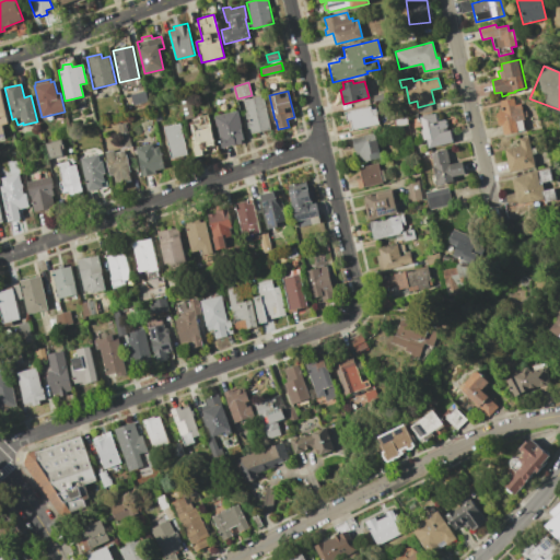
[(130,95),(146,92),(148,102),(132,105),(130,95)]
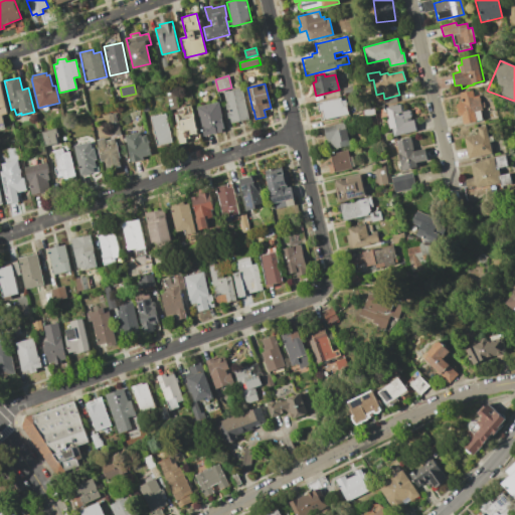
[(165,90),(173,88),(178,108),(169,110),(165,90)]
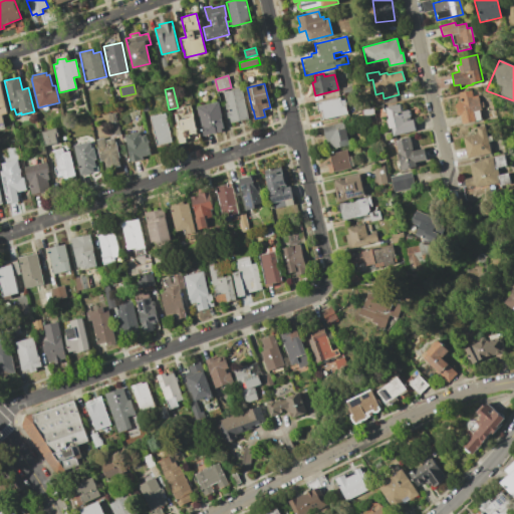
[(224,92),(241,88),(248,118),(230,122),(225,104),(227,103),(224,92)]
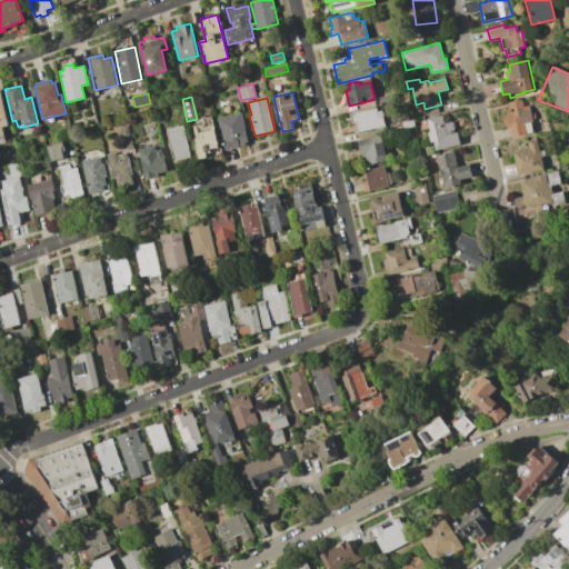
[(503,113),(509,112),(507,102),(521,99),(523,107),(530,105),(533,121),(531,122),(533,132),(511,137),(509,127),(507,127),(503,113)]
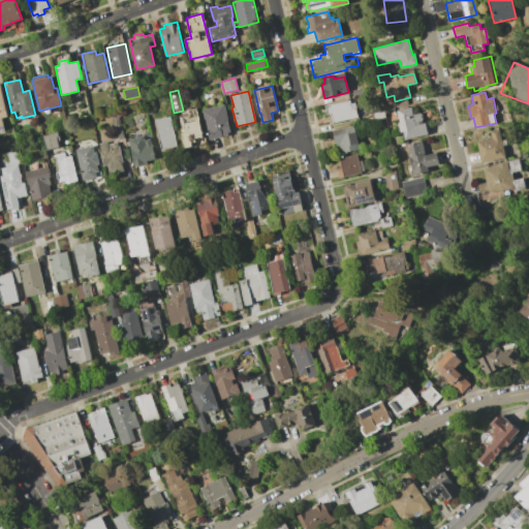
[(143,98),(149,97),(152,114),(146,115),(143,98)]
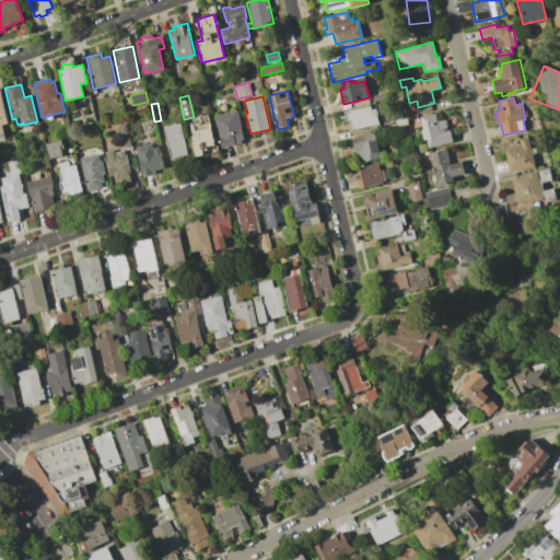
[(430,104),(418,107),(417,107),(418,114),(432,111),(430,104)]
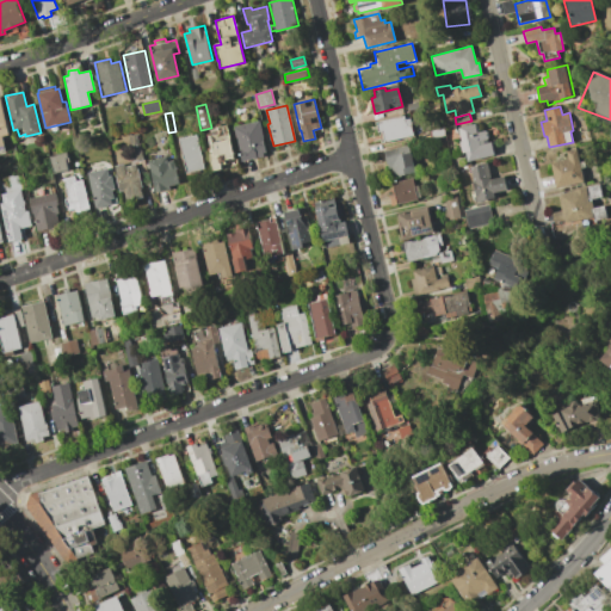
[(375,122),(403,116),(405,119),(408,118),(413,136),(380,143),(375,122)]
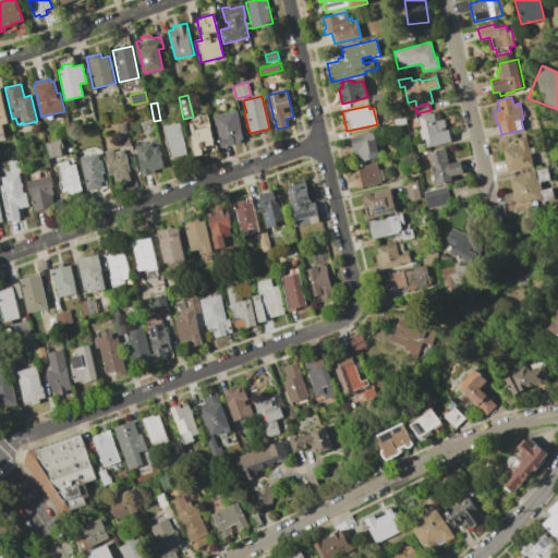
[(213,117),(237,110),(243,138),(240,140),(241,143),(220,147),(213,117)]
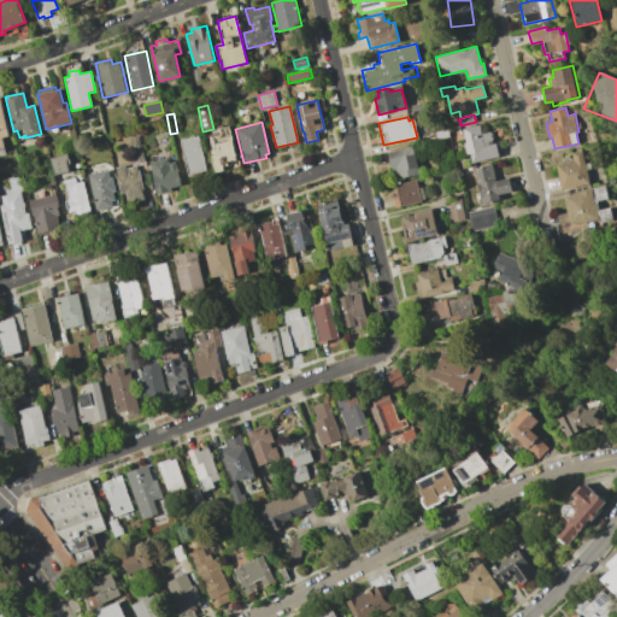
[(481,133),(489,131),(493,133),(494,136),(492,140),(493,144),(497,142),(500,156),(471,163),(469,153),(465,154),(463,144),(465,144),(462,129),(479,124),(480,127),(482,128),(483,131),(481,133)]
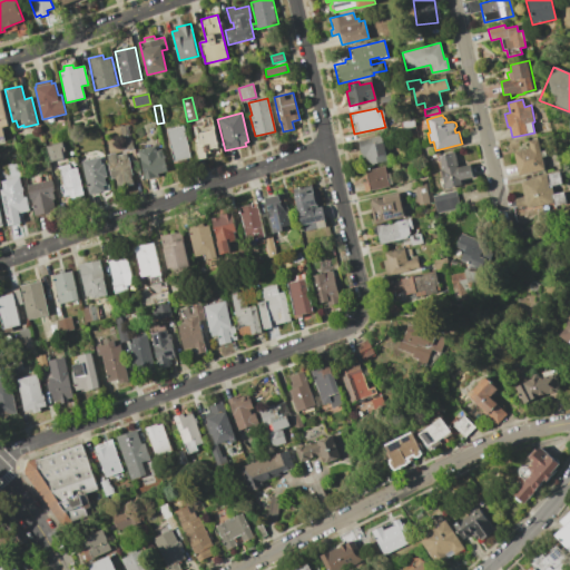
[(212,116),(218,149),(206,153),(207,158),(198,159),(195,145),(198,144),(195,127),(204,125),(203,118),(212,116)]
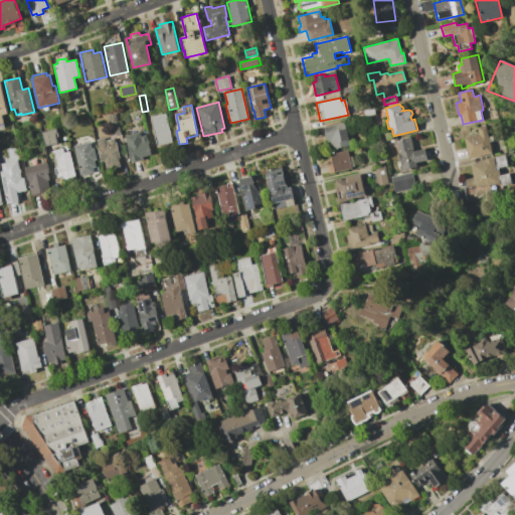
[(361,111),(373,108),(375,115),(363,118),(361,111)]
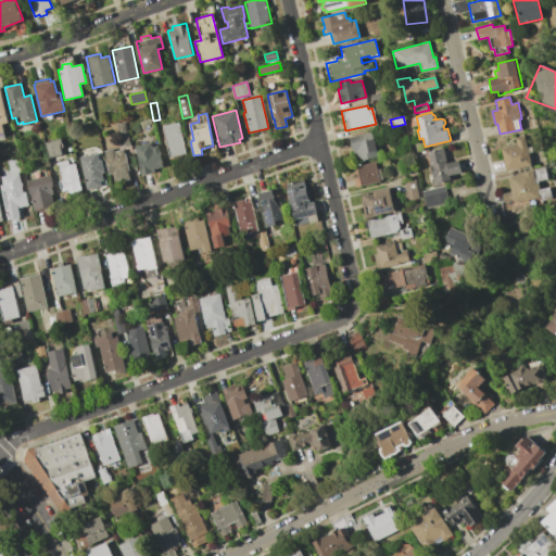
[(115,124),(124,123),(126,130),(127,130),(130,146),(119,148),(116,134),(117,133),(115,124)]
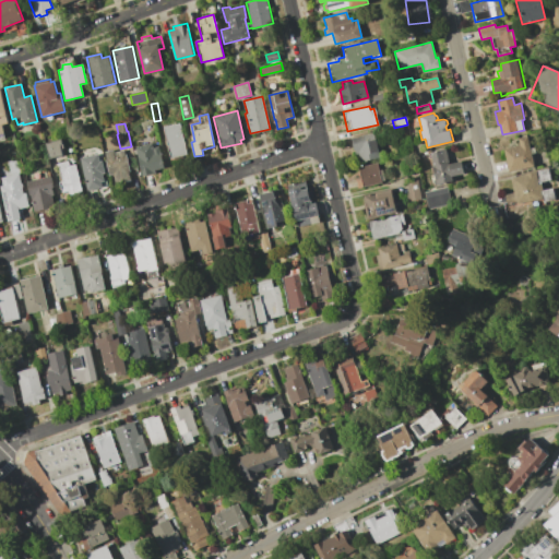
[(163,127),(180,123),(187,154),(170,158),(163,127)]
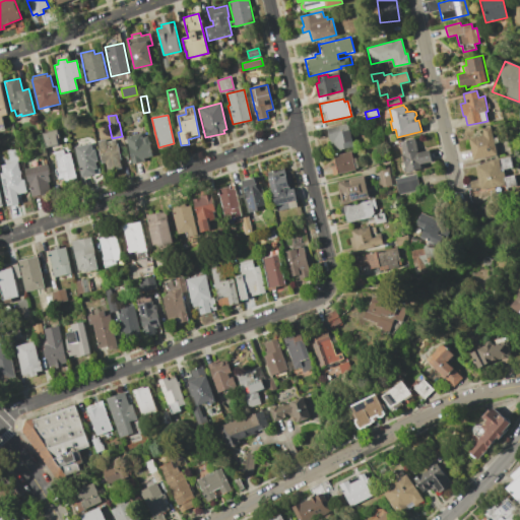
[(326,129),(347,123),(353,146),(335,151),(333,142),(330,143),(326,129)]
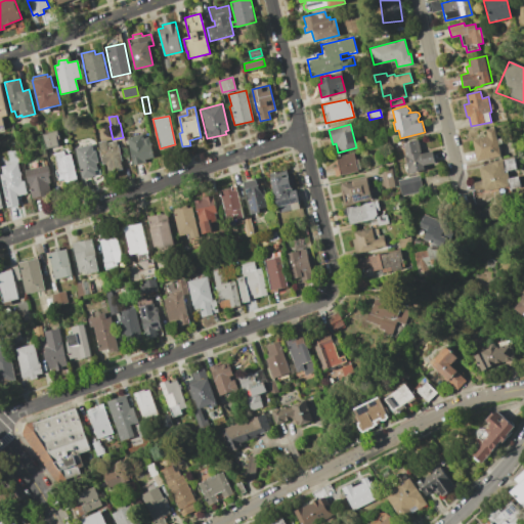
[(472,140),(486,136),(485,130),(495,128),(496,132),(495,132),(496,138),(508,136),(512,151),(503,154),(503,156),(477,161),(472,140)]
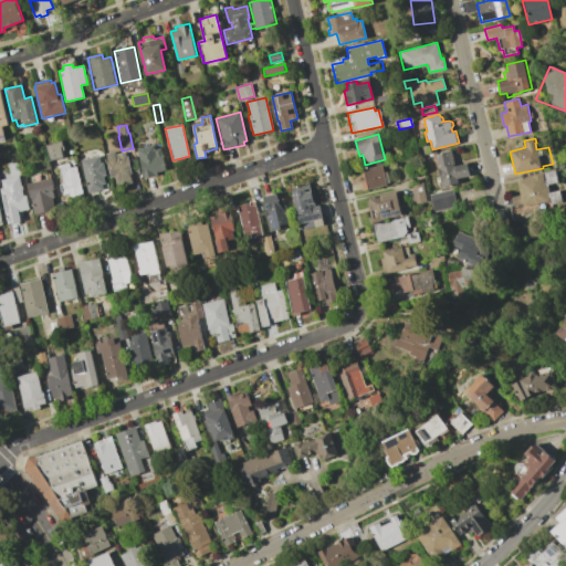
[(45,145),(51,144),(51,143),(62,140),(64,150),(62,152),(63,157),(49,160),(45,145)]
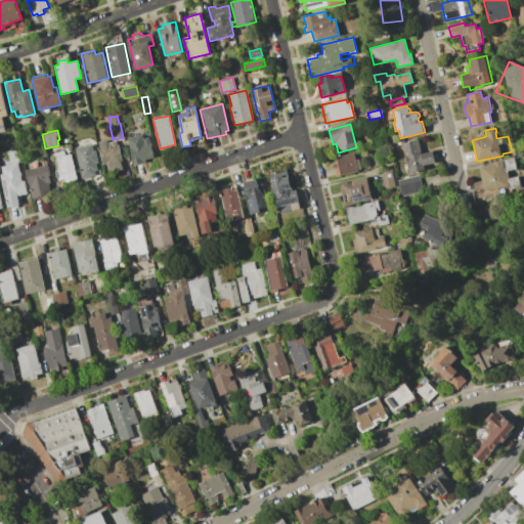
[(127,138),(142,134),(142,138),(148,137),(153,159),(144,160),(145,163),(133,166),(127,138)]
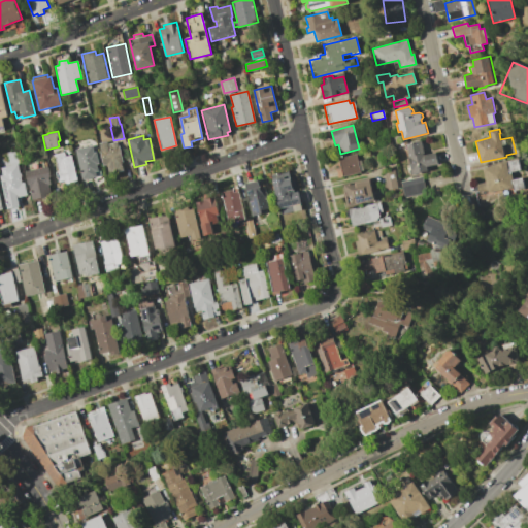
[(405,144),(422,140),(425,155),(436,152),(439,163),(427,166),(428,171),(415,174),(414,173),(408,174),(406,166),(410,165),(405,144)]
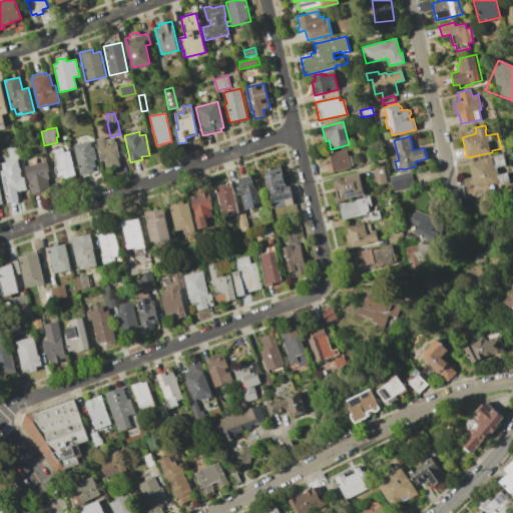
[(95,139),(103,137),(104,140),(113,137),(114,141),(115,141),(119,157),(118,158),(120,165),(105,169),(103,161),(100,162),(96,146),(97,146),(95,139)]
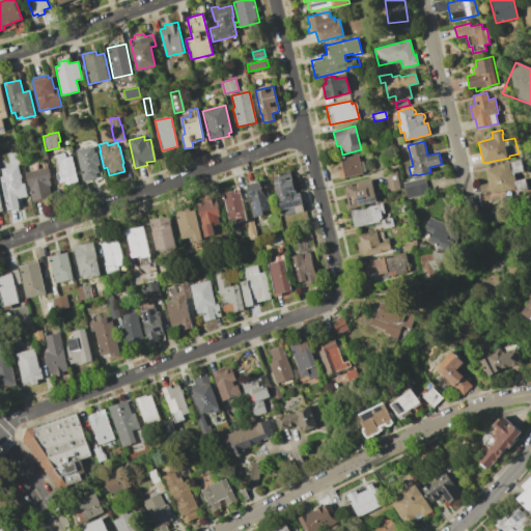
[(75,150),(92,146),(94,154),(96,152),(100,165),(98,166),(99,170),(101,170),(103,176),(83,182),(75,150)]
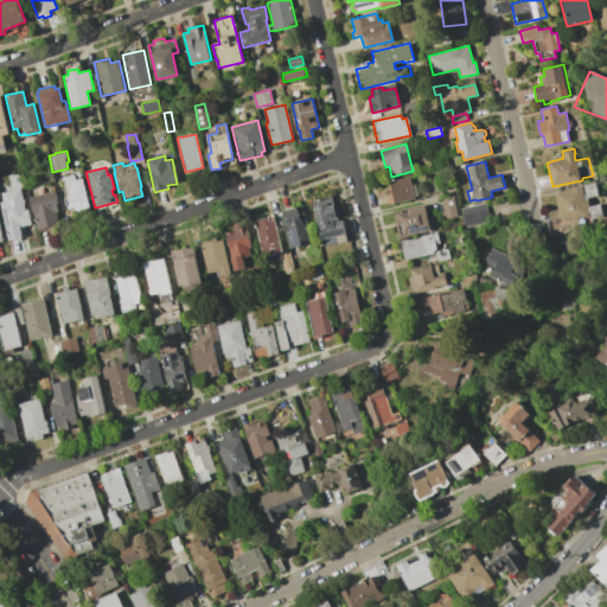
[(62,177),(74,174),(75,179),(82,178),(89,208),(81,210),(81,211),(75,212),(74,208),(66,210),(64,198),(66,197),(62,177)]
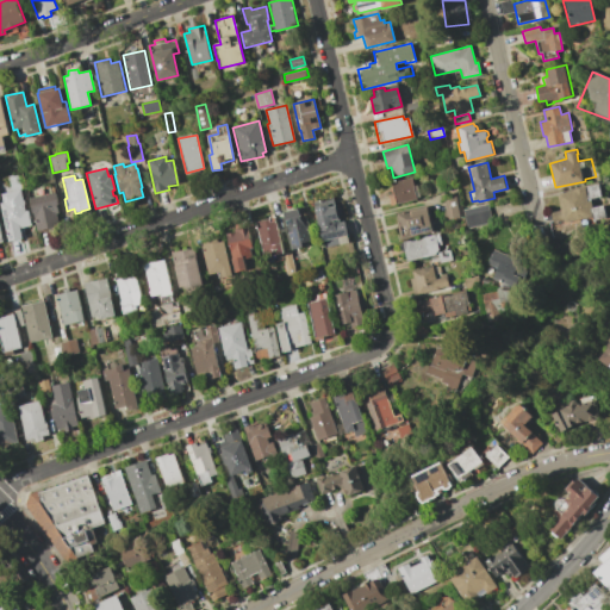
[(390,182),(411,178),(414,186),(417,185),(421,197),(416,198),(417,199),(391,205),(388,194),(393,193),(390,182)]
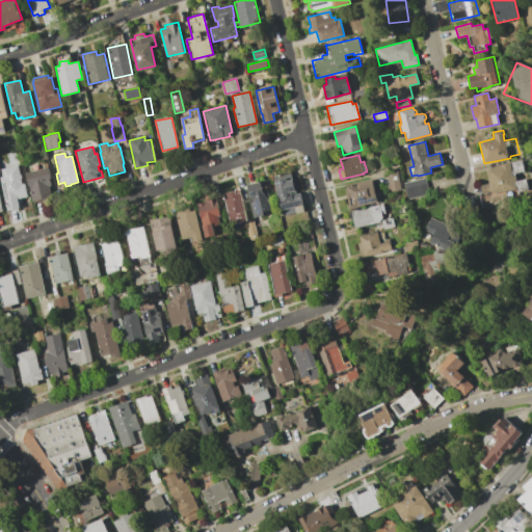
[(486,169),(499,166),(499,165),(522,160),(524,171),(515,173),(517,179),(515,179),(515,181),(527,179),(529,188),(517,191),(516,189),(491,194),(486,169)]
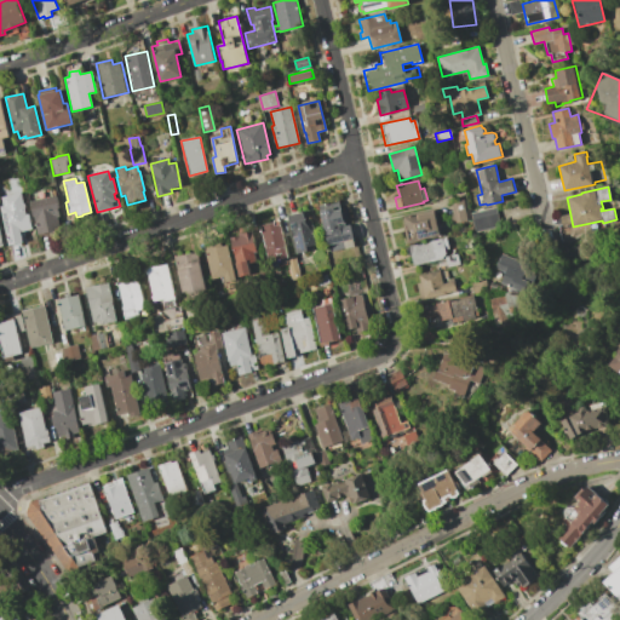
[(1,197),(21,193),(24,207),(27,206),(32,230),(19,233),(22,242),(9,246),(0,207),(3,206),(1,197)]
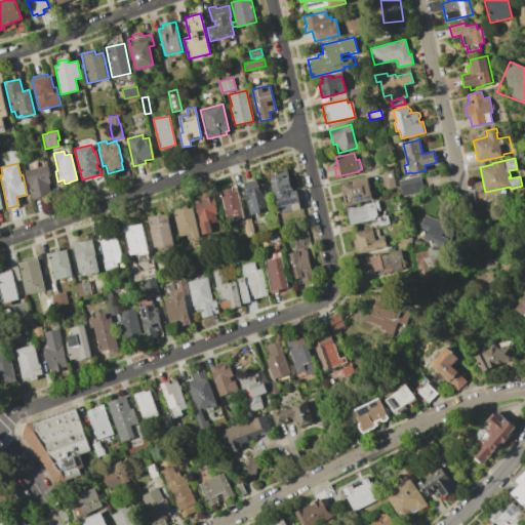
[(25,170),(47,165),(49,176),(48,176),(50,184),(49,185),(51,196),(32,200),(25,170)]
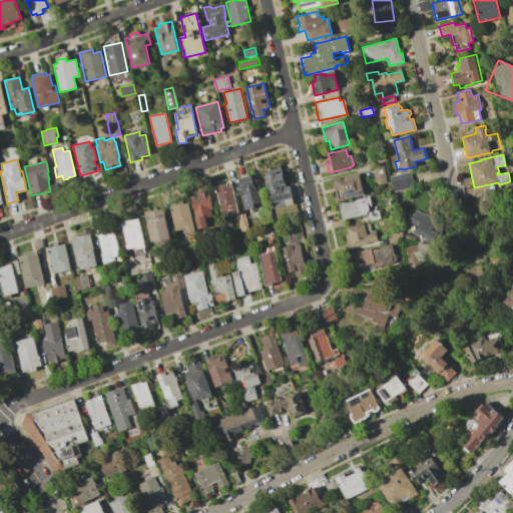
[(373,167),(386,163),(389,176),(390,180),(377,184),(376,181),(374,182),(373,178),(374,178),(373,176),(375,175),(373,167)]
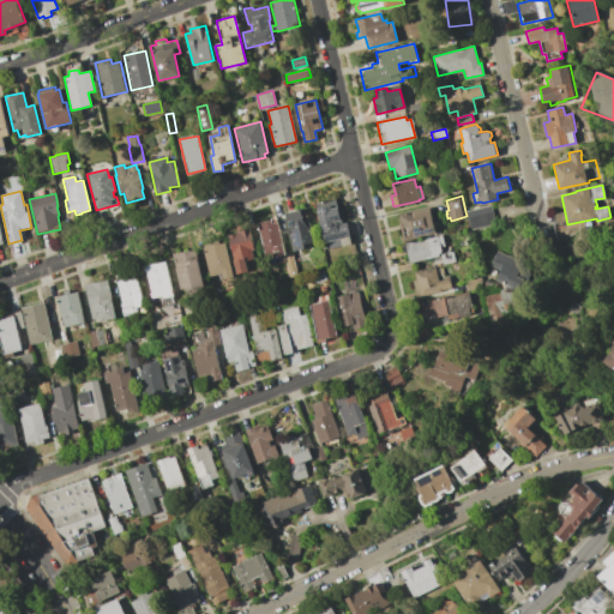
[(314,203),(336,198),(336,199),(342,198),(343,202),(344,202),(349,222),(347,222),(351,244),(342,246),(341,246),(327,250),(326,242),(324,242),(314,203)]
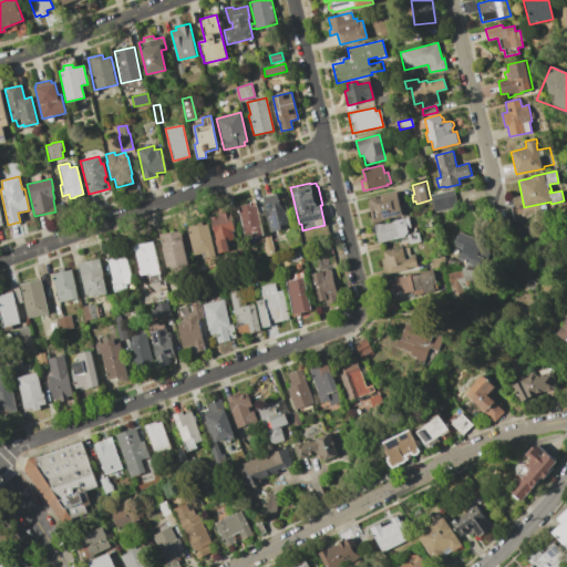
[(430,195),(431,199),(434,213),(457,206),(454,189),(430,195)]
